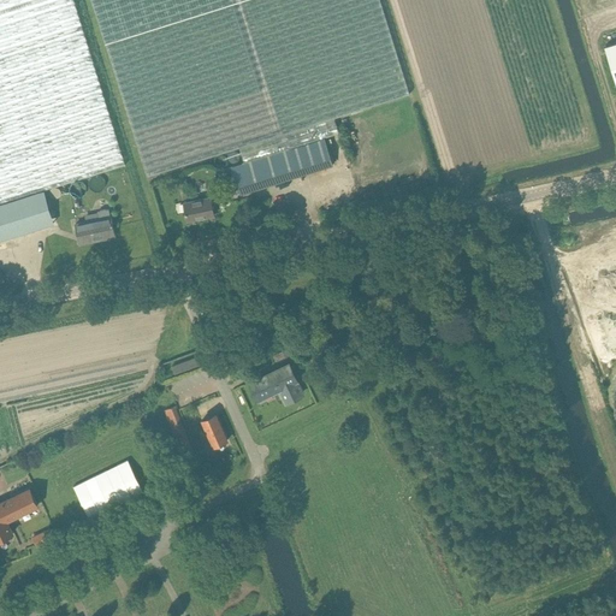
[(0,0),(0,203),(30,194),(43,190),(124,165),(72,0),(0,0)]
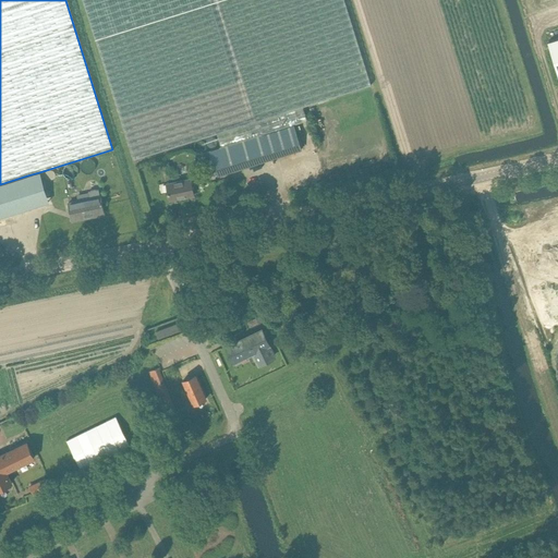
[(372,85),(344,0),(83,0),(96,38),(134,159),(217,134),(221,147),(210,150),(218,176),(270,159),(263,134),(289,126),(284,112),(372,85)]
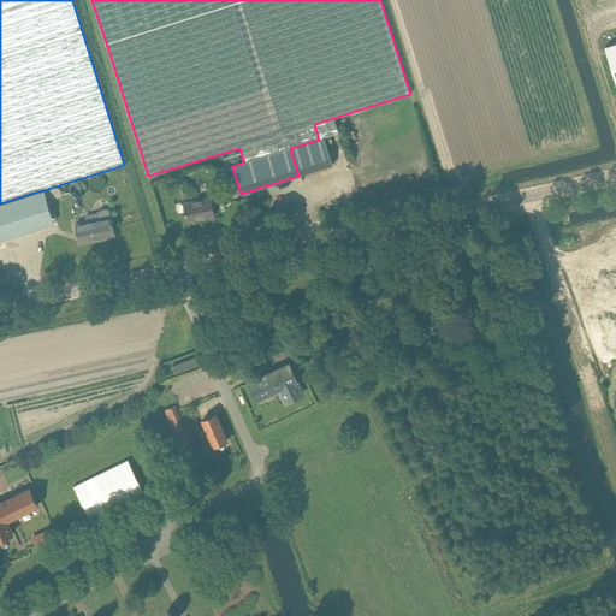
[(615,42),(605,47),(615,83),(615,42)]
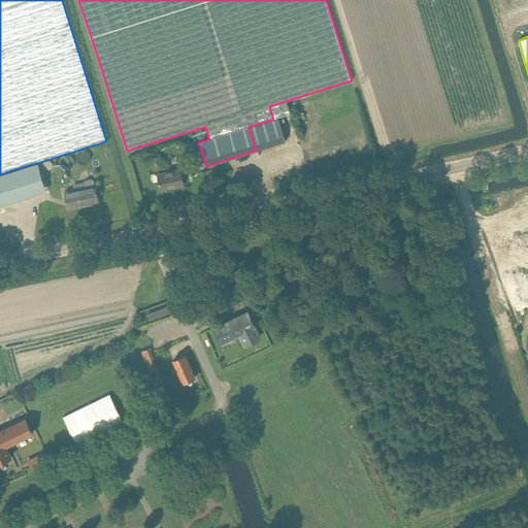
[(286,141),(278,118),(273,120),(249,127),(256,151),(286,141)]
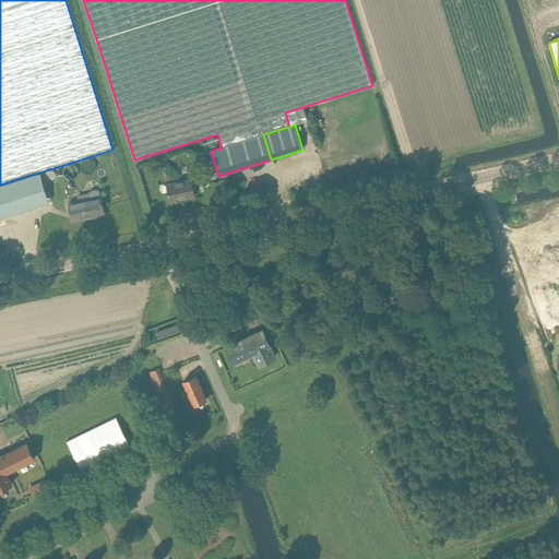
[(144,171),(151,193),(157,191),(151,169),(144,171)]
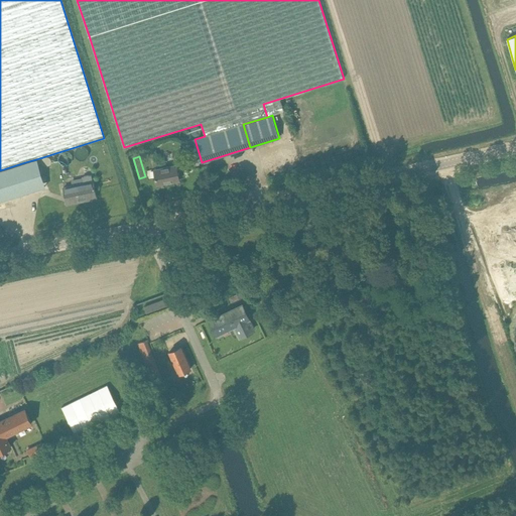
[(25,162),(0,170),(0,199),(33,189),(25,162)]
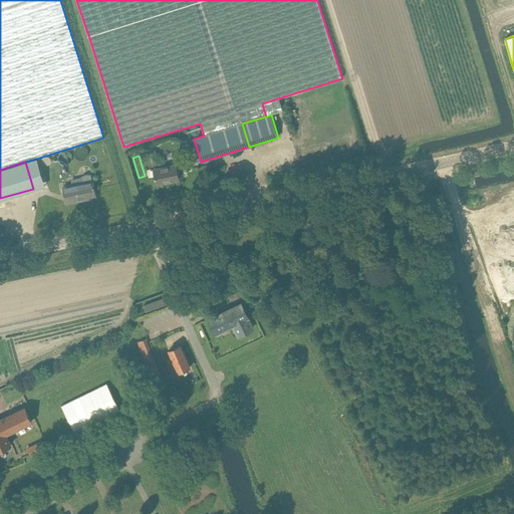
[(176,165),(154,169),(157,185),(179,181),(176,165)]
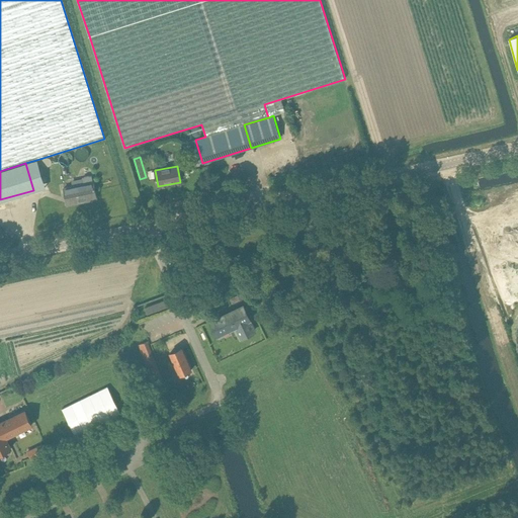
[(96,199),(93,182),(92,175),(82,177),(83,184),(64,188),(67,205),(68,205),(67,203),(84,199),(85,201),(96,199)]
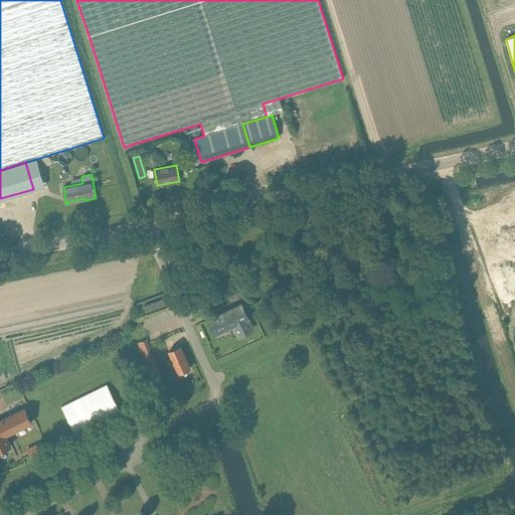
[(142,303),(146,313),(169,304),(167,298),(163,296),(142,303)]
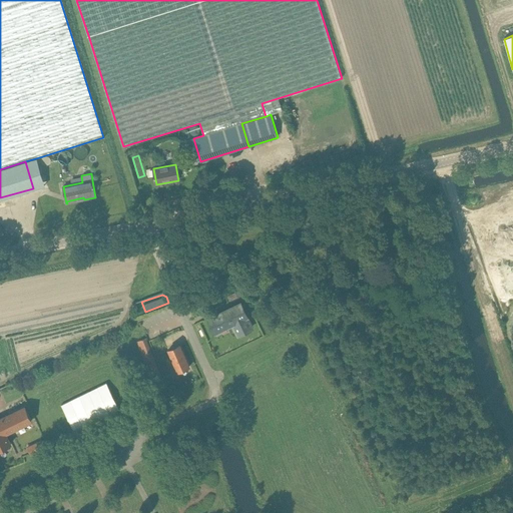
[(240,304),(209,319),(215,332),(233,324),(238,335),(252,328),(240,304)]
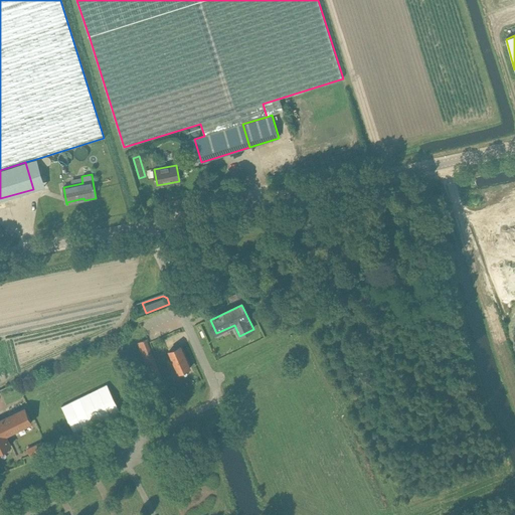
[(146,339),(138,343),(153,382),(162,379),(146,339)]
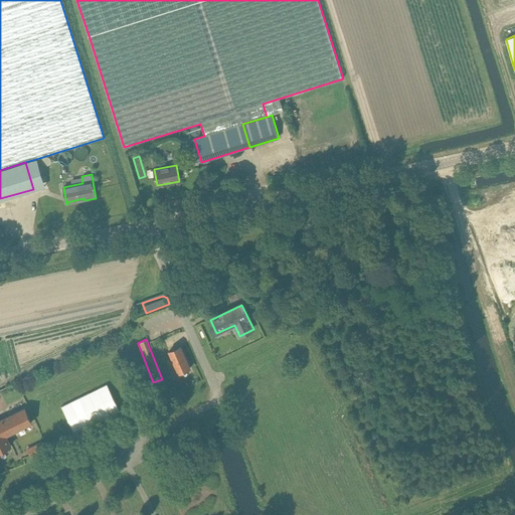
[(179,373),(190,368),(180,346),(169,351),(179,373)]
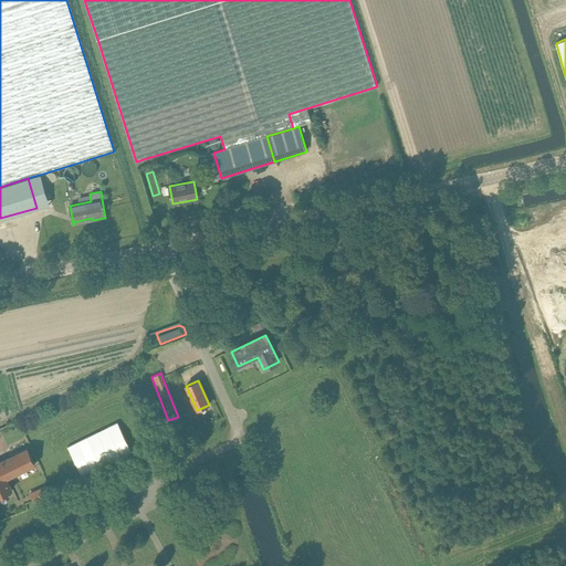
[(117,423),(67,447),(82,477),(132,453),(117,423)]
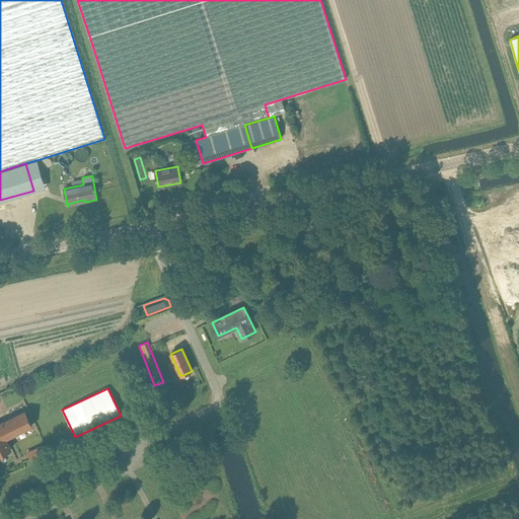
[(31,426),(25,412),(0,424),(0,454),(11,449),(5,439),(31,426)]
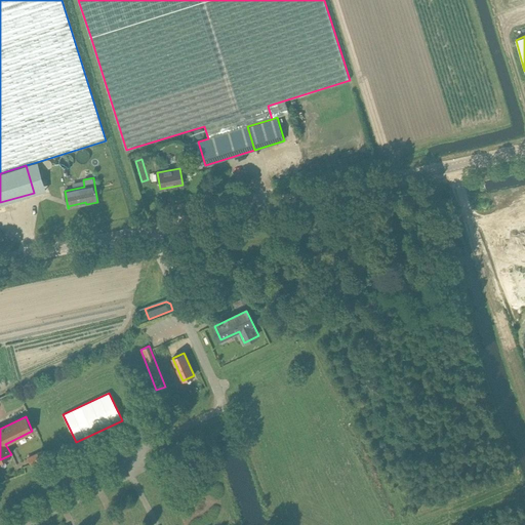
[(42,451),(29,457),(32,465),(45,458),(42,451)]
